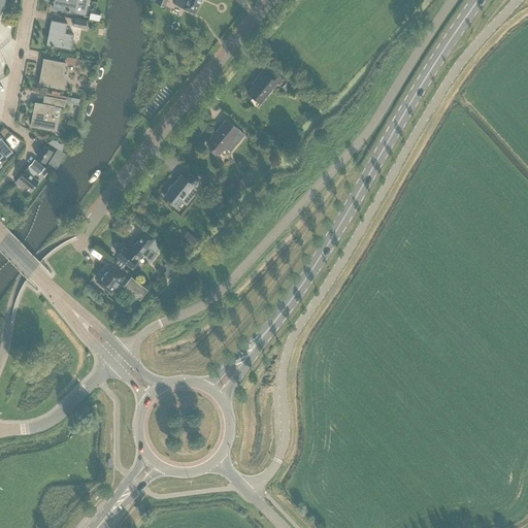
[(54,0),(54,5),(59,5),(58,9),(75,12),(85,14),(87,0),(54,0)]
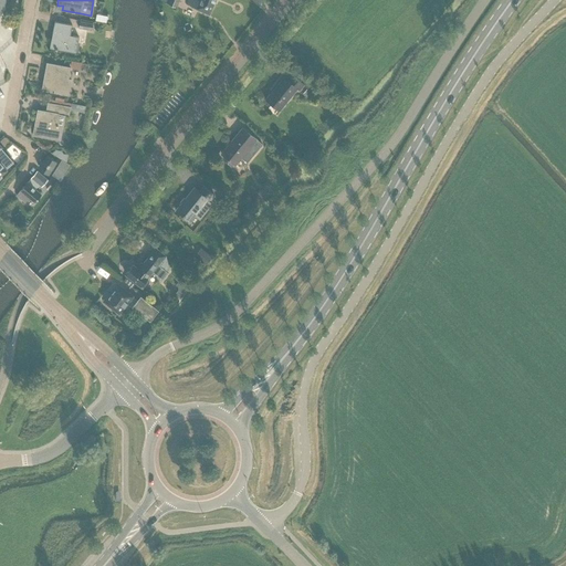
[(187,0),(186,3),(209,13),(213,0),(187,0)]
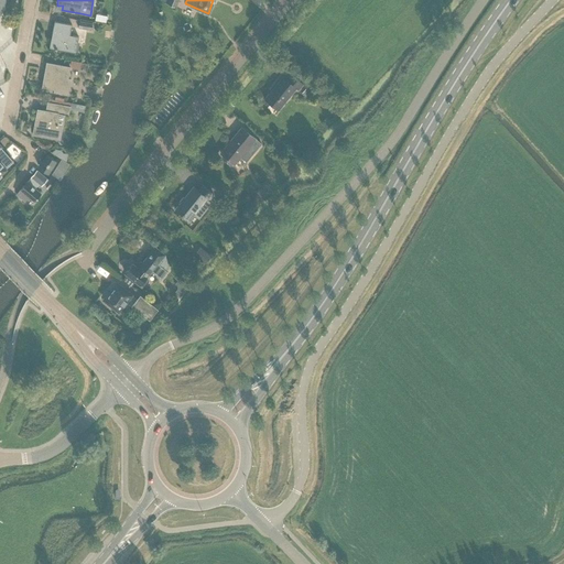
[(79,21),(78,29),(91,31),(93,23),(79,21)]
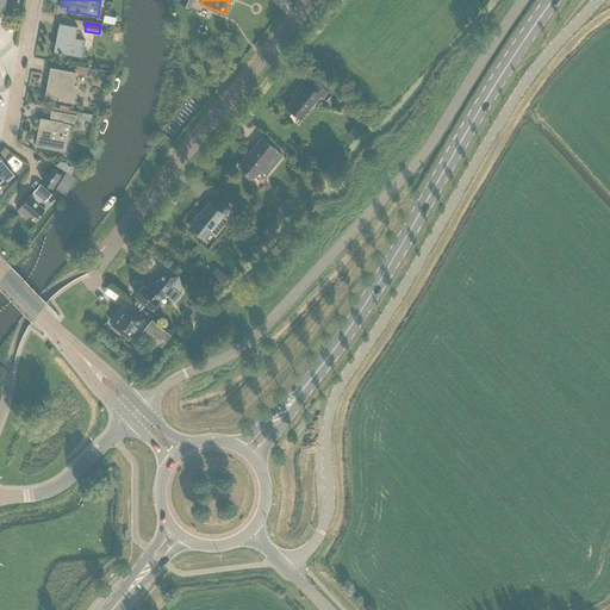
[(54,51),(81,57),(85,41),(75,38),(78,27),(58,24),(54,51)]
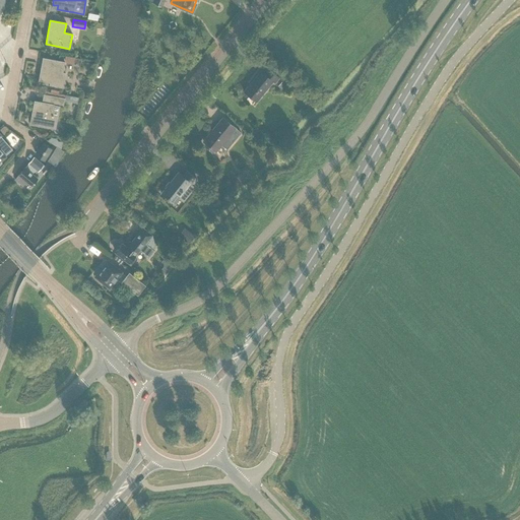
[(50,85),(62,87),(65,73),(62,73),(64,62),(43,58),(39,80),(50,82),(50,85)]
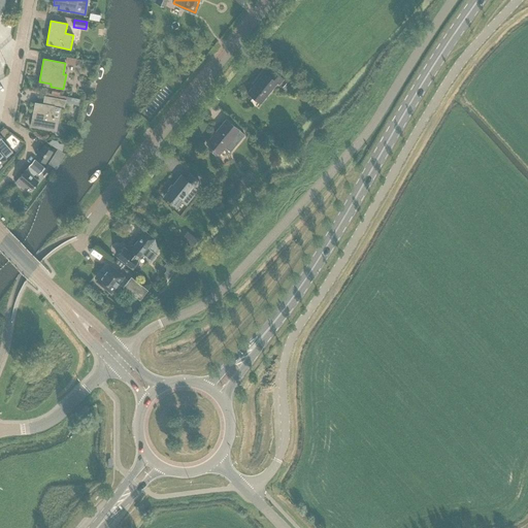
[(276,83),(278,84),(283,78),(272,70),(268,75),(265,72),(248,93),(260,103),(276,83)]
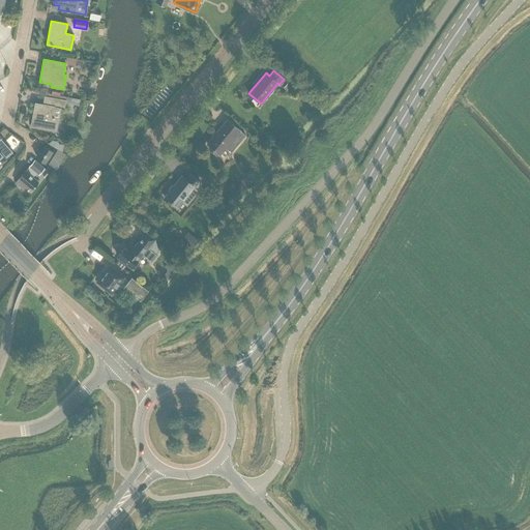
[(283,87),(289,92),(293,86),(288,82),(283,87)]
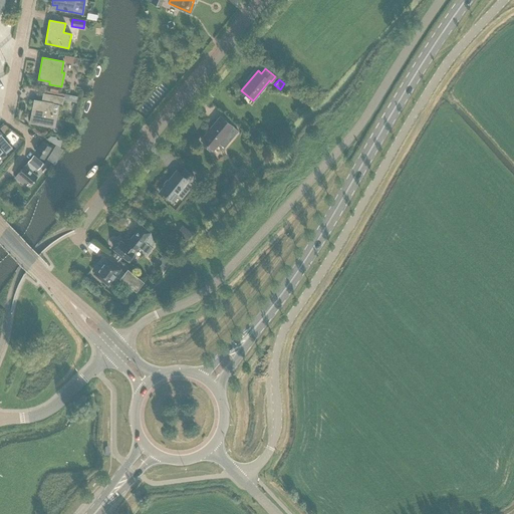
[(34,100),(30,122),(54,127),(56,114),(58,105),(61,105),(63,97),(43,93),(42,101),(34,100)]
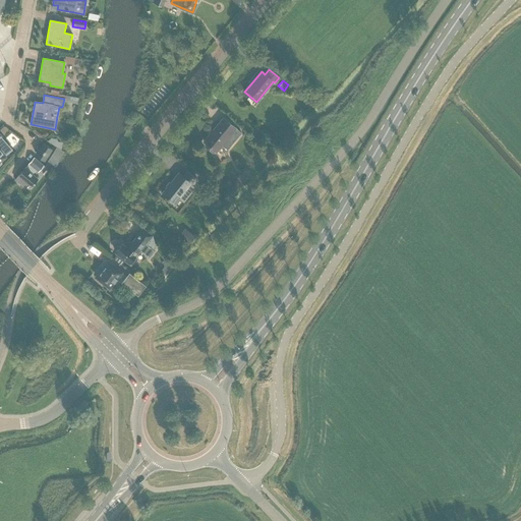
[(236,127),(228,121),(226,123),(224,122),(221,126),(218,124),(204,141),(211,148),(210,149),(210,151),(212,153),(214,153),(215,151),(216,152),(221,145),(227,150),(240,132),(235,128),(236,127)]
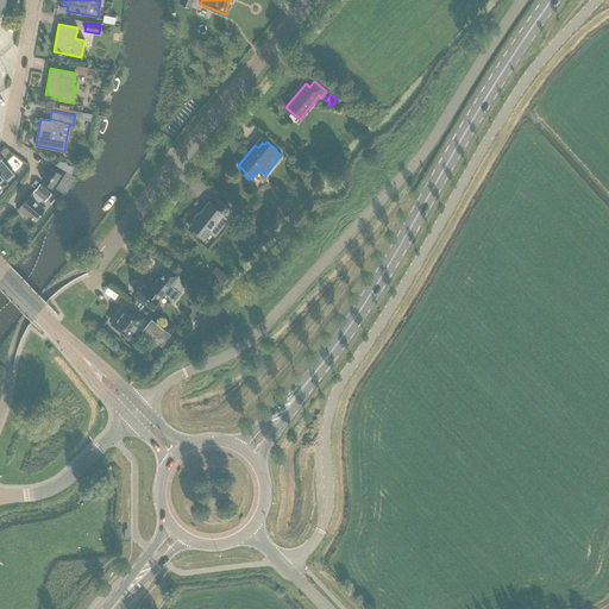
[(0,188),(7,183),(5,181),(13,175),(0,159),(1,158),(0,156),(0,188)]
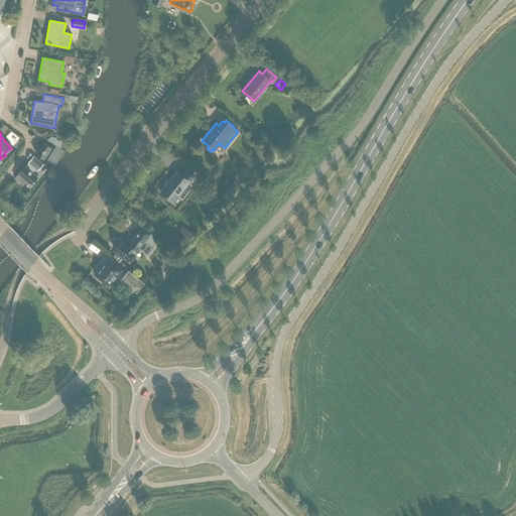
[(50,136),(46,139),(51,143),(53,144),(55,145),(59,148),(62,140),(57,140),(55,137),(50,136)]
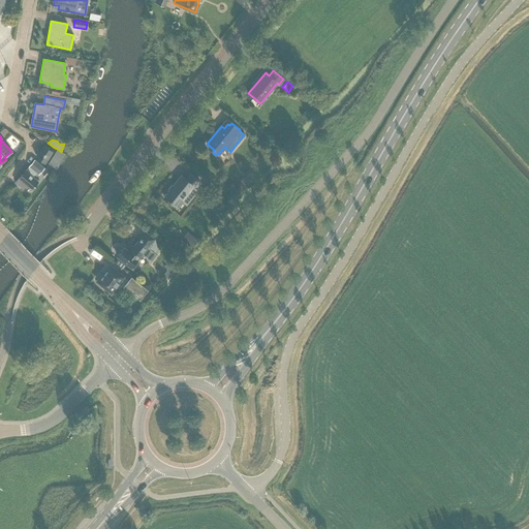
[(36,157),(44,162),(52,151),(43,146),(36,157)]
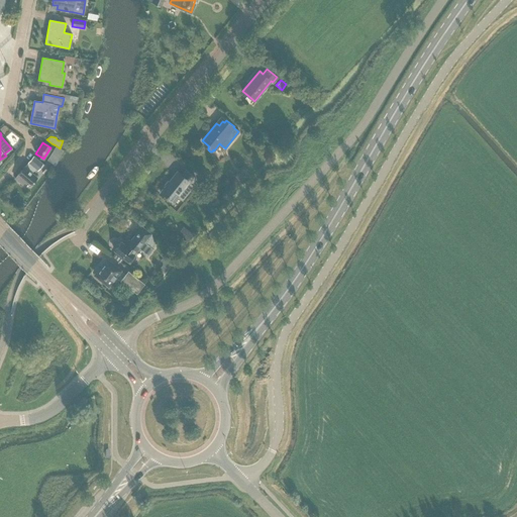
[(55,148),(54,149),(61,154),(64,150),(60,148),(56,145),(55,147),(55,148)]
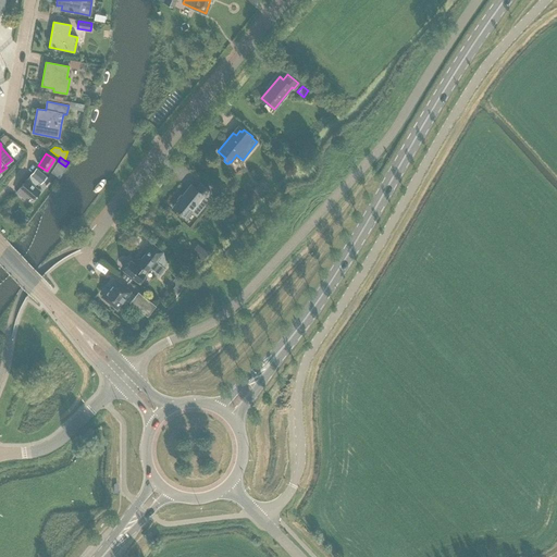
[(31,175),(27,180),(26,180),(20,187),(16,193),(24,199),(28,195),(34,199),(40,190),(35,186),(38,182),(39,182),(45,175),(36,169),(31,175)]
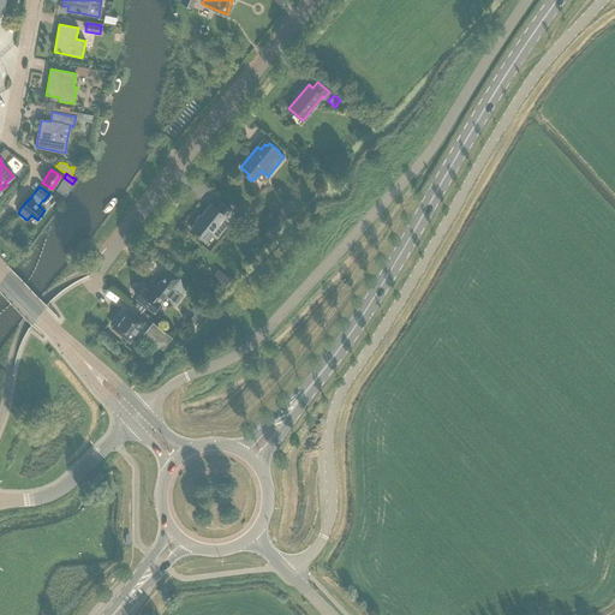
[(210,204),(191,228),(206,240),(210,234),(216,238),(230,221),(227,220),(233,213),(221,203),(216,208),(210,204)]
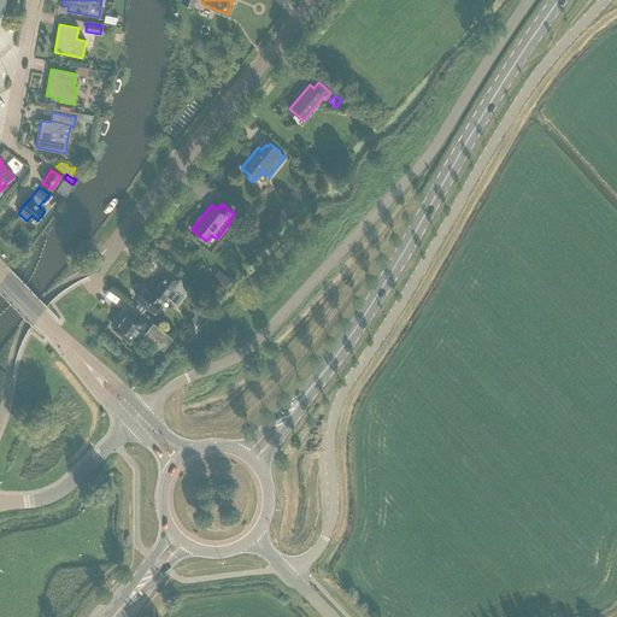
[(157,312),(162,306),(159,305),(165,297),(175,305),(182,297),(181,295),(183,292),(181,282),(180,280),(180,278),(169,270),(156,288),(153,287),(148,293),(145,289),(136,299),(153,312),(154,311),(157,312)]
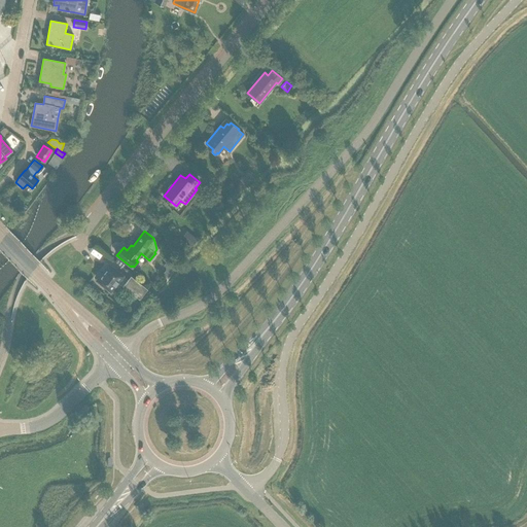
[(187,231),(179,240),(189,248),(198,239),(194,236),(192,235),(188,232),(187,231)]
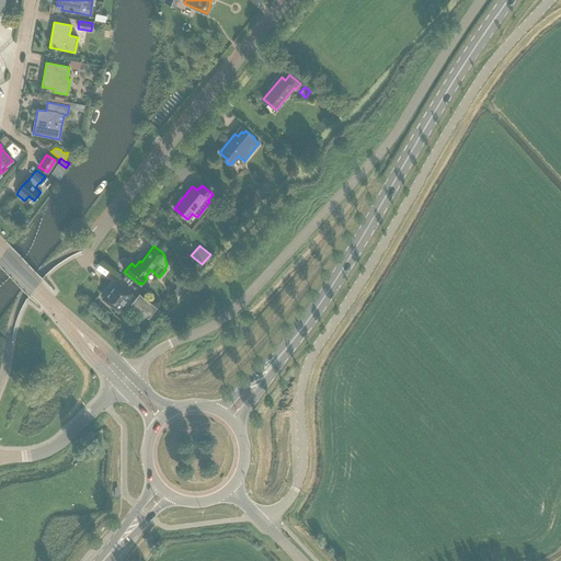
[(176,288),(173,292),(179,296),(189,284),(185,282),(183,279),(180,276),(174,283),(176,285),(176,288)]
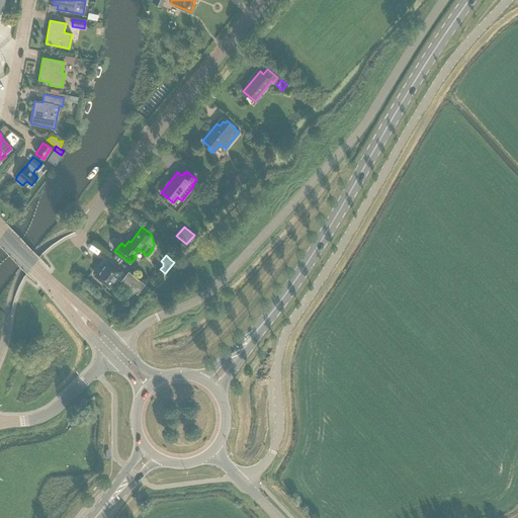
[(109,286),(113,281),(117,284),(120,280),(137,292),(139,290),(143,294),(149,287),(144,283),(145,283),(127,270),(124,274),(121,272),(121,271),(112,265),(113,264),(109,261),(109,262),(107,260),(106,261),(101,268),(95,275),(104,282),(103,283),(107,286),(108,285),(109,286)]
